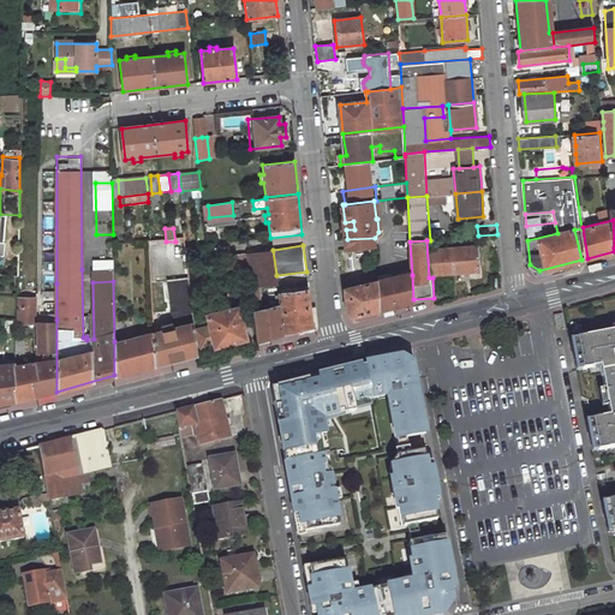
[(479,246),(454,248),(455,273),(481,272),(479,246)]
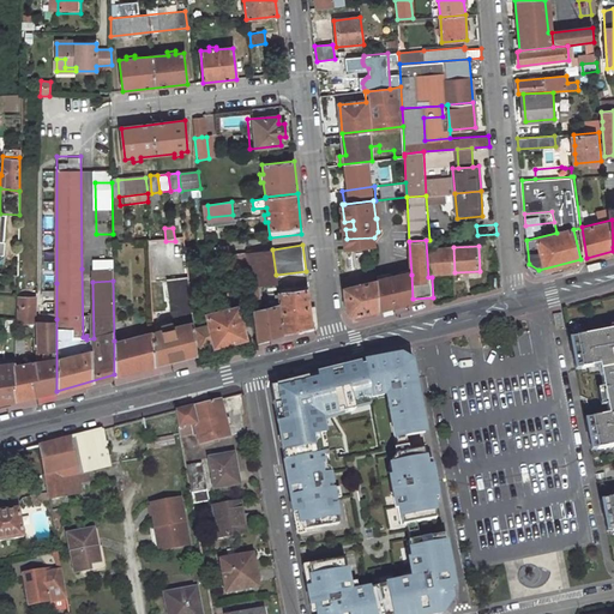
[(453,247),(428,248),(431,275),(455,272),(453,247)]
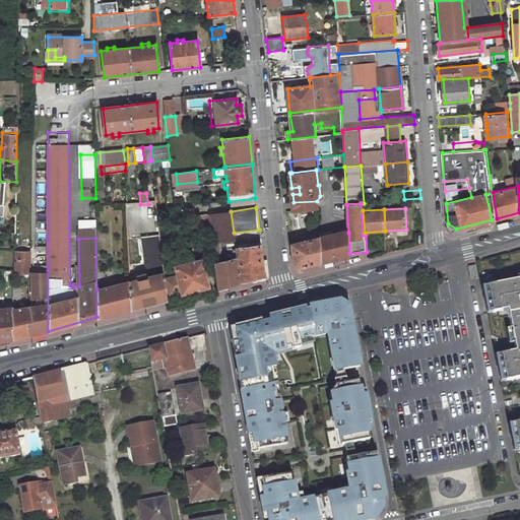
[(231,211),(208,213),(217,287),(241,281),(238,258),(221,261),(218,237),(235,236),(234,233),(231,211)]
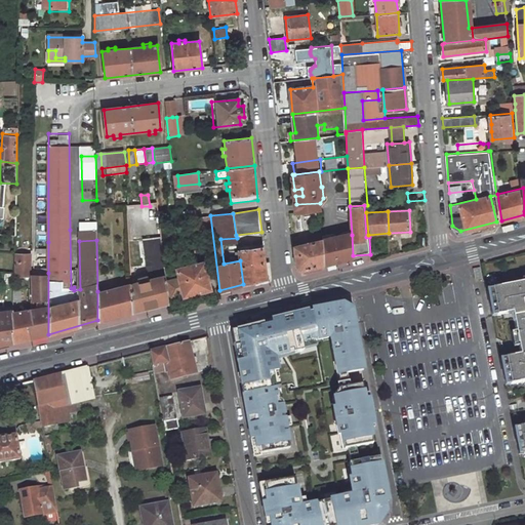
[(353,255),(352,235),(323,238),(325,263),(353,255)]
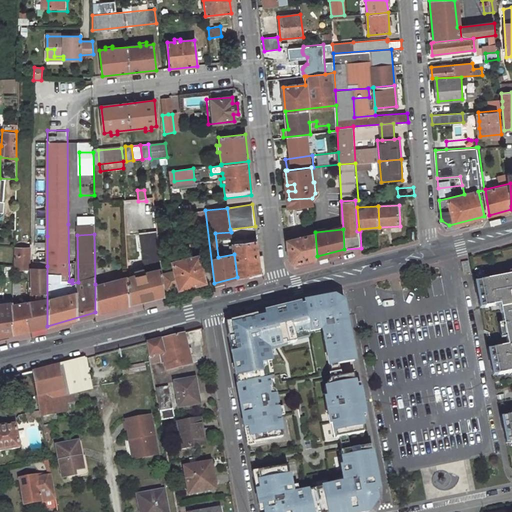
[(157,231),(139,232),(143,269),(134,271),(134,275),(127,276),(129,304),(164,295),(160,265),(157,231)]
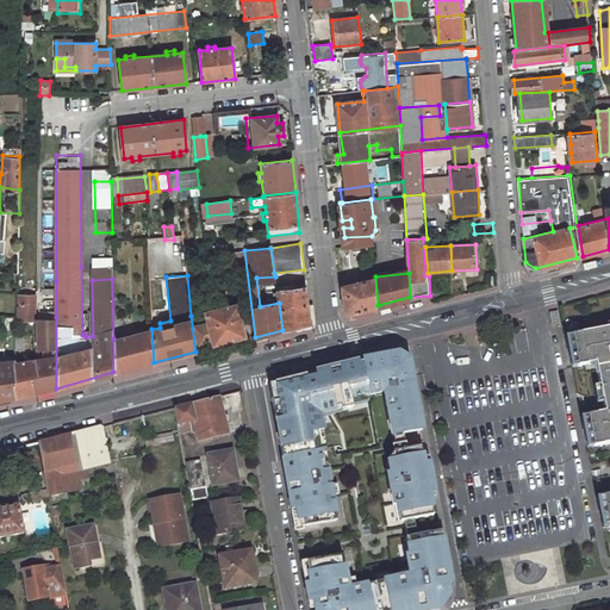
[(356,278),(349,279),(350,284),(343,286),(346,311),(352,312),(378,305),(375,277),(358,281),(356,278)]
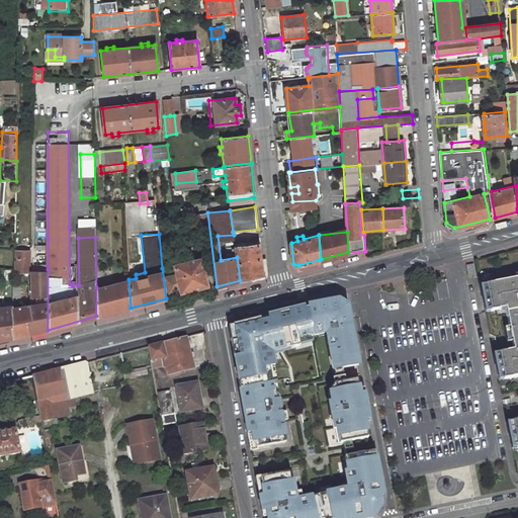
[(259,243),(235,245),(237,257),(240,280),(263,274),(259,243)]
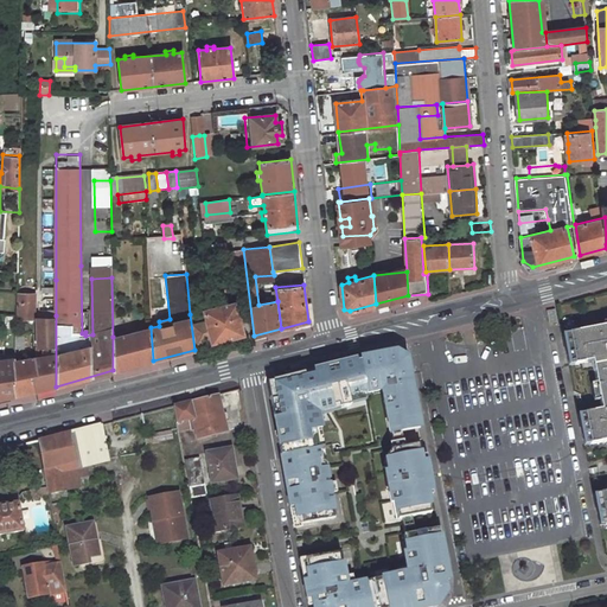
[(20,299),(19,313),(34,314),(34,291),(17,291),(17,299),(20,299)]
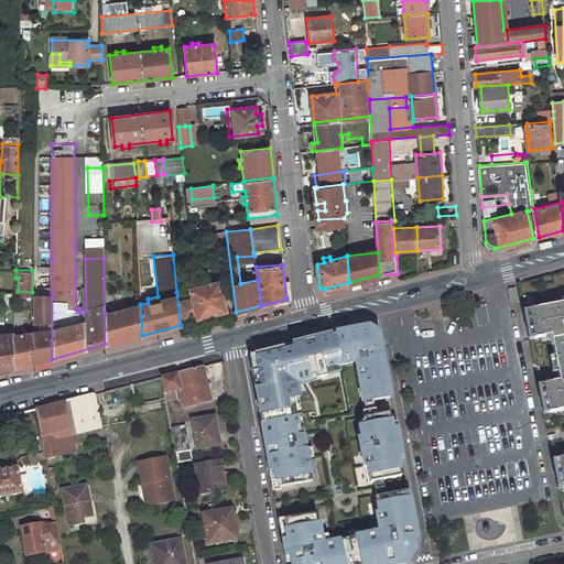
[(190,289),(176,292),(184,320),(197,316),(197,318),(227,311),(219,282),(203,285),(202,278),(197,275),(191,278),(188,282),(190,289)]
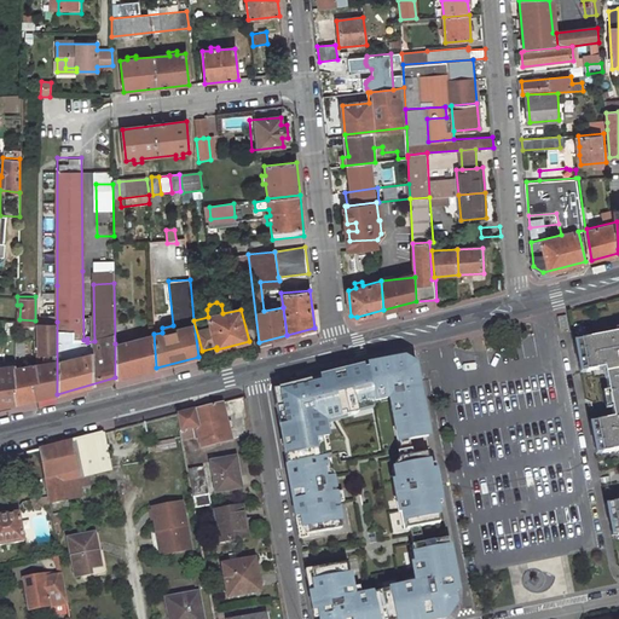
[(567,316),(557,317),(560,329),(568,328),(567,316)]
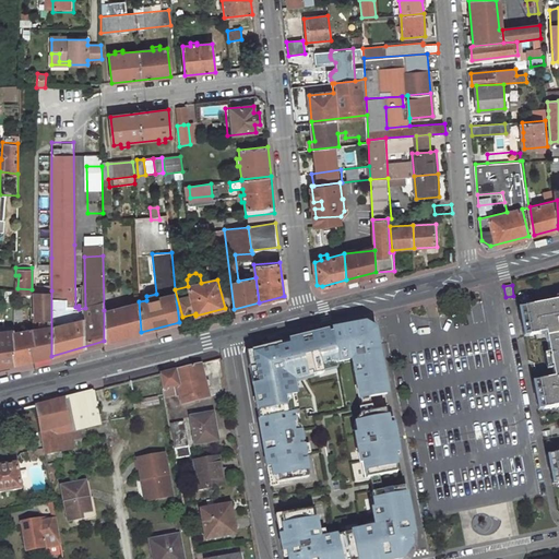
[(35,329),(34,330),(33,359),(51,356),(51,290),(46,290),(35,290),(35,329)]
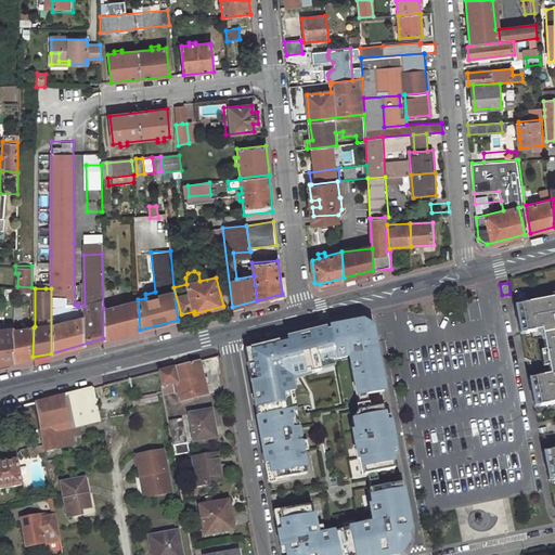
[(31,293),(27,294),(27,292),(15,292),(15,301),(23,301),(31,301),(31,293)]
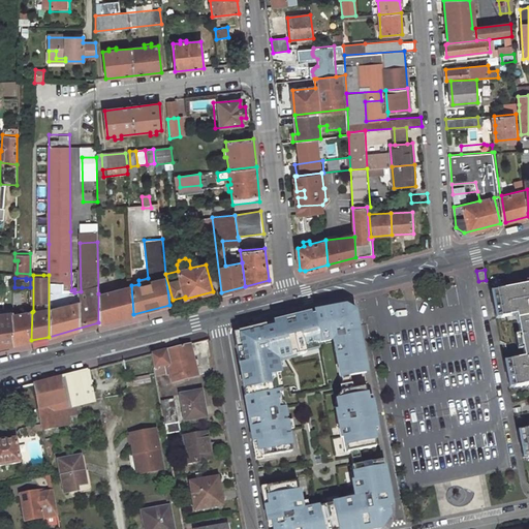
[(509,385),(528,381),(528,281),(526,282),(490,289),(495,316),(516,312),(524,354),(504,359),(509,385)]
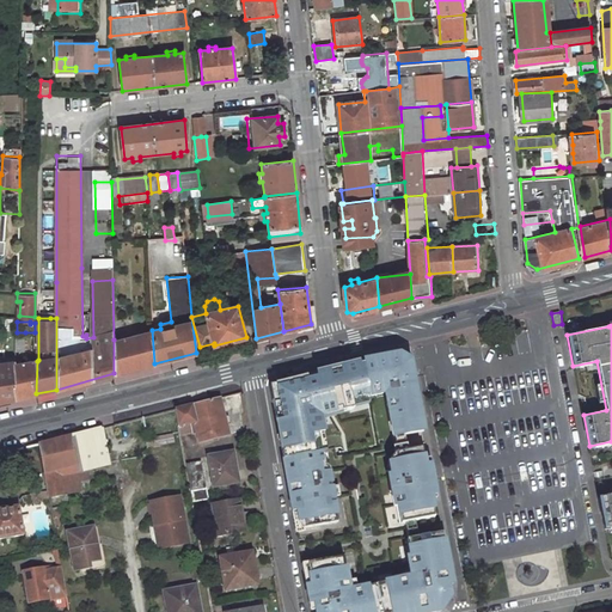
[(152,330),(114,340),(114,373),(154,363),(152,330)]
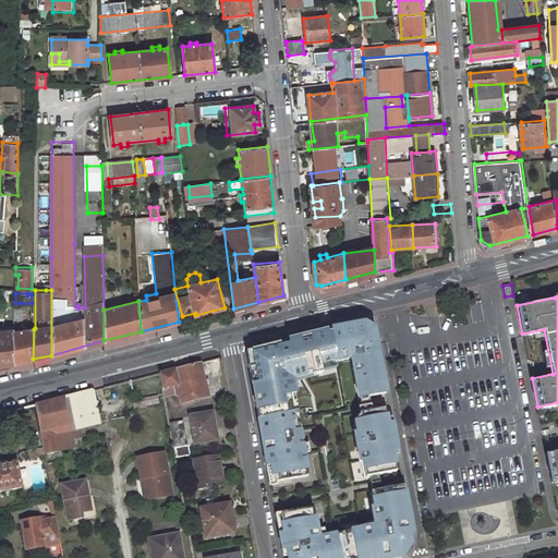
[(361,322),(329,330),(329,334),(335,358),(336,358),(337,363),(351,360),(360,400),(386,395),(373,329),(361,322)]
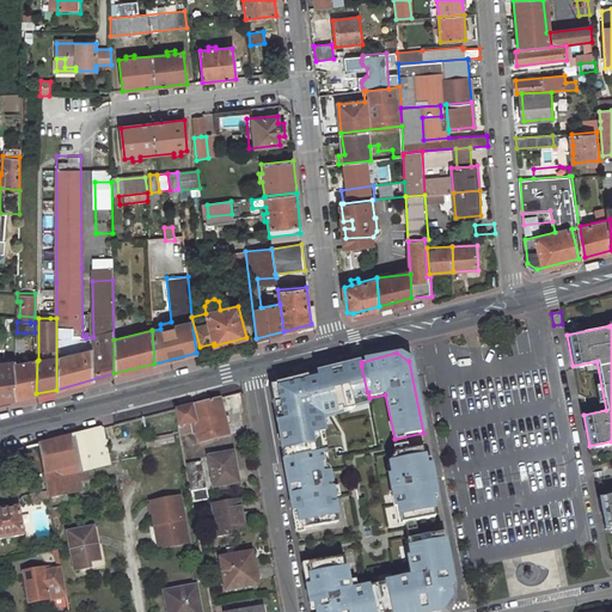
[(16,361),(0,363),(0,402),(16,398),(16,363),(16,361)]
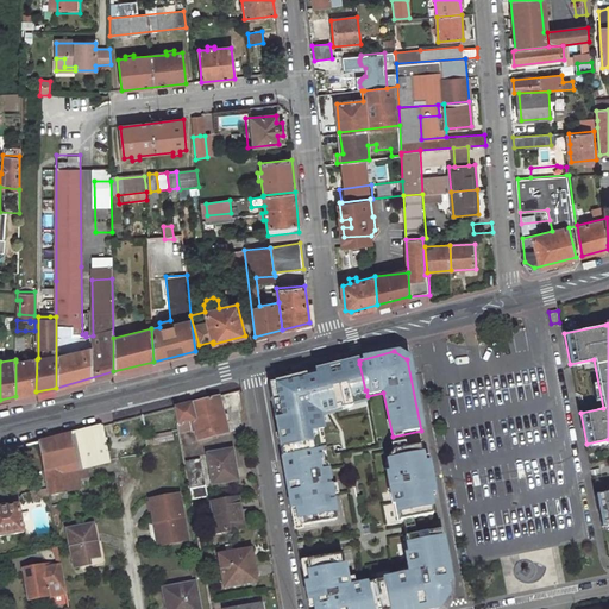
[(37,359),(16,362),(16,396),(36,391),(37,359)]
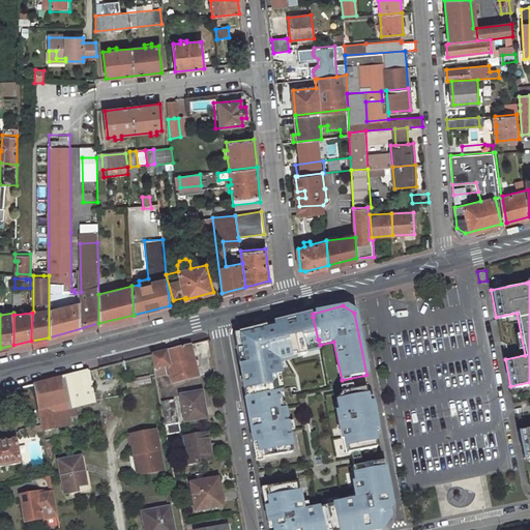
[(265,326),(234,334),(244,398),(247,396),(264,393),(278,391),(275,376),(280,375),(276,358),(295,354),(295,356),(306,354),(305,346),(318,343),(318,340),(313,317),(312,317),(312,315),(273,324),(273,326),(265,328),(265,326)]
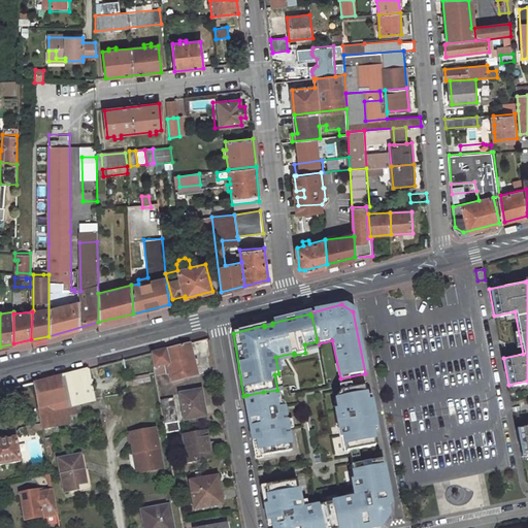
[(186,343),(150,353),(155,378),(168,375),(171,383),(196,374),(186,343)]
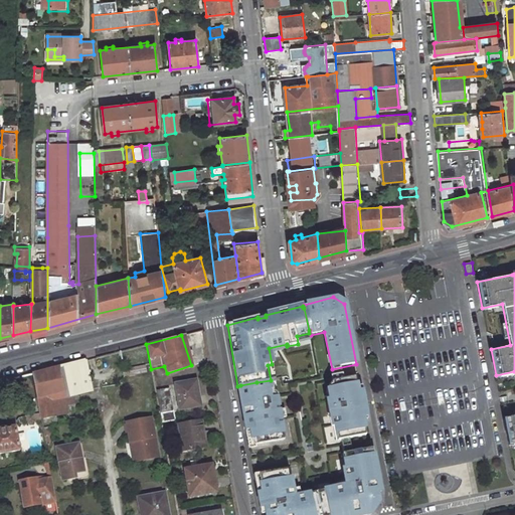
[(86,359),(61,366),(65,385),(67,385),(69,395),(92,390),(86,359)]
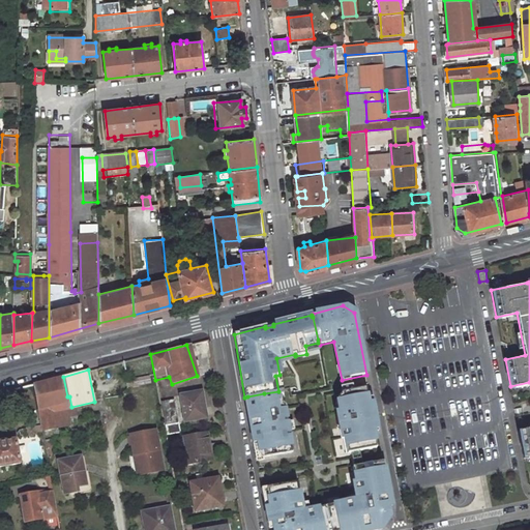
[(129,387),(150,383),(149,376),(128,379),(129,387)]
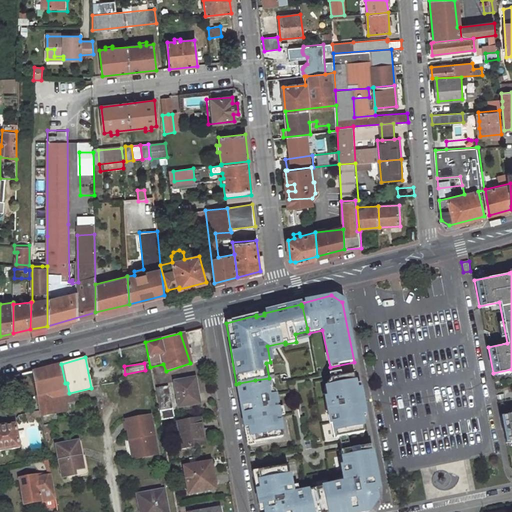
[(57,364),(33,371),(45,436),(52,435),(51,428),(49,429),(46,417),(64,414),(63,404),(61,395),(51,397),(50,393),(62,391),(57,364)]
